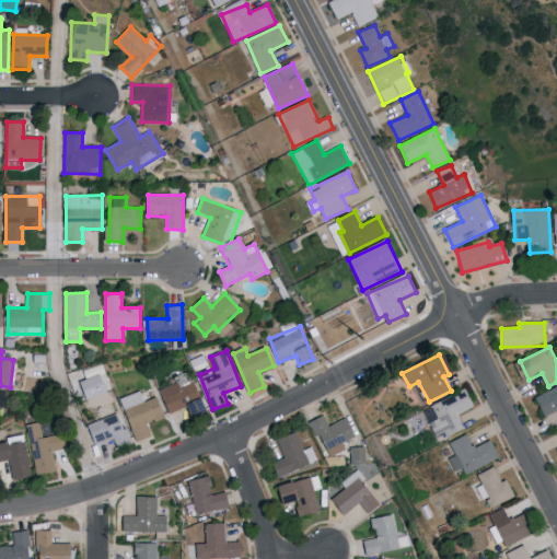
[(80,381),(83,399),(106,394),(103,376),(80,381)]
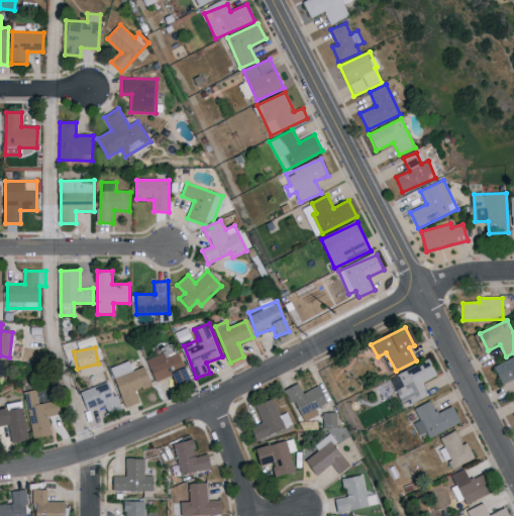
[(159,383),(173,376),(177,384),(190,377),(176,347),(147,360),(159,383)]
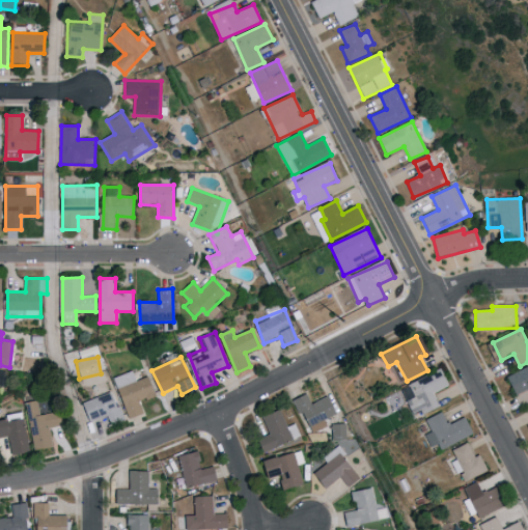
[(517,396),(527,391),(527,366),(507,377),(517,396)]
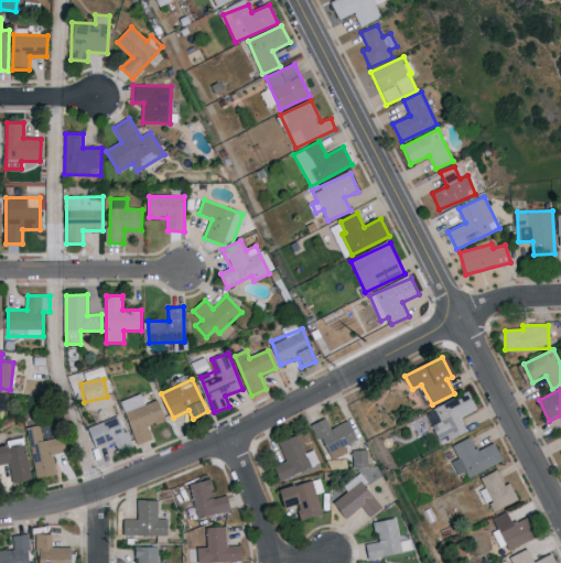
[(477,410),(468,392),(434,408),(441,422),(432,426),(439,440),(448,435),(450,441),(467,433),(461,418),(477,410)]
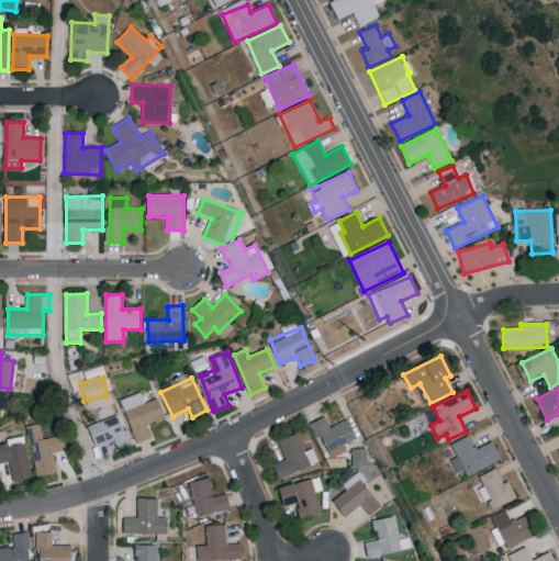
[(123,400),(137,444),(154,438),(149,424),(166,418),(159,399),(146,403),(143,393),(123,400)]
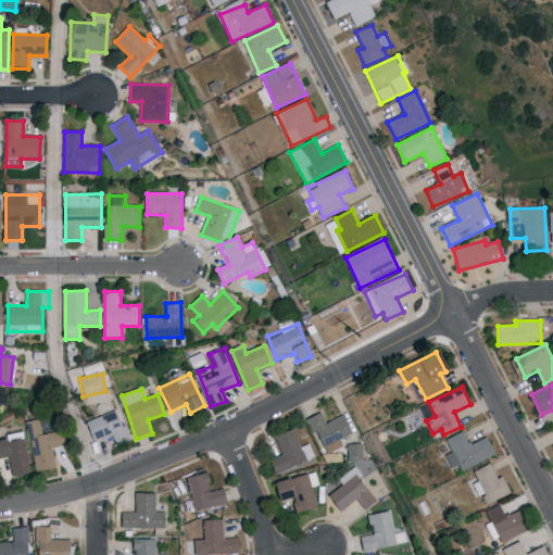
[(134,440),(128,425),(123,426),(117,411),(87,421),(95,441),(113,434),(117,446),(134,440)]
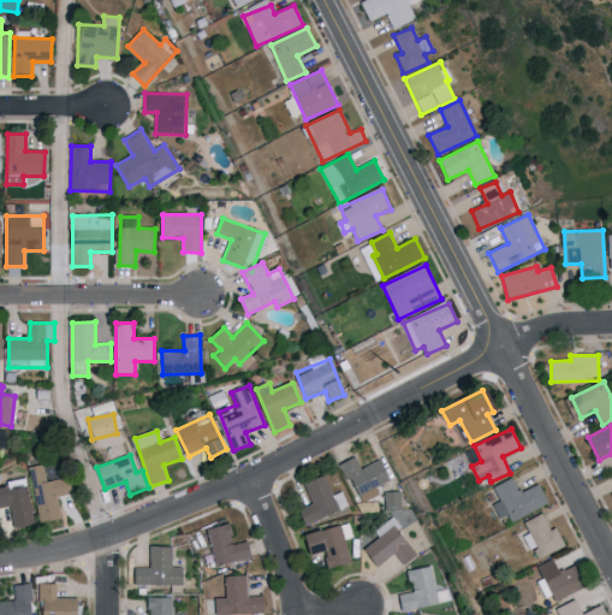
[(343,463),(361,504),(380,495),(376,488),(390,480),(380,460),(362,469),(356,457),(343,463)]
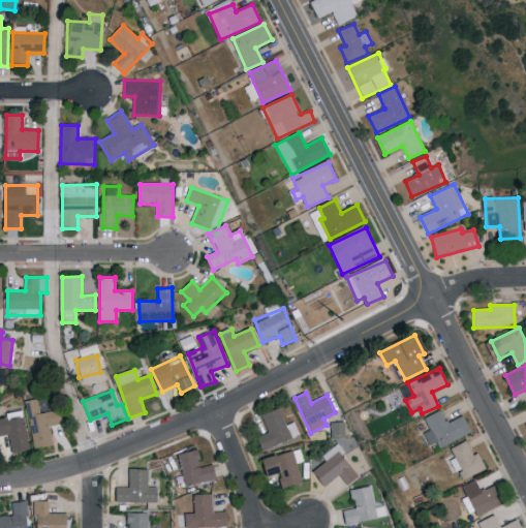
[(36,448),(54,445),(51,427),(63,425),(61,410),(42,413),(40,399),(29,401),(36,448)]
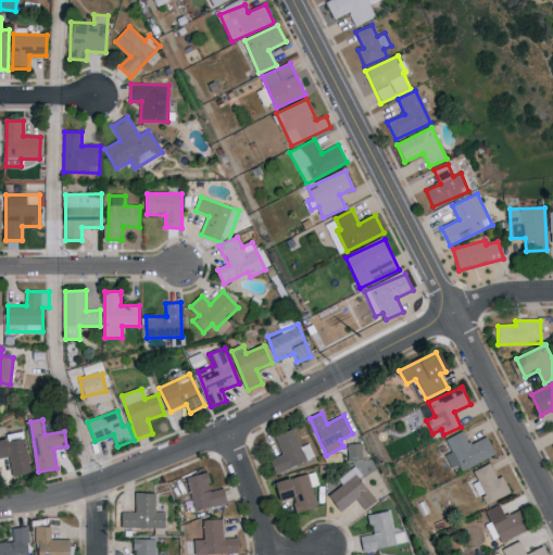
[(316,457),(310,443),(302,448),(293,429),(275,437),(284,456),(271,462),(276,474),(316,457)]
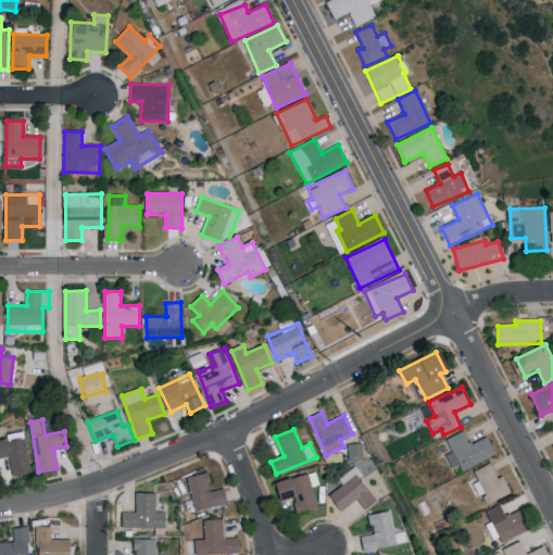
[(463,470),(495,455),(487,437),(470,445),(464,431),(447,440),(453,452),(445,456),(452,468),(460,465),(463,470)]
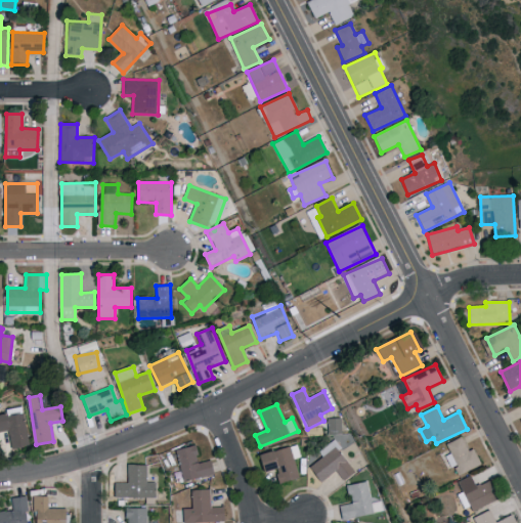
[(12,448),(32,446),(27,411),(0,416),(0,432),(9,431),(12,448)]
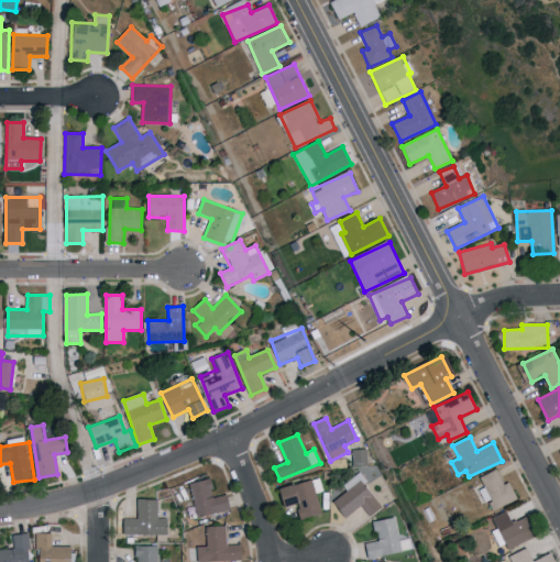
[(480,477),(484,488),(480,491),(485,504),(491,502),(494,510),(517,500),(509,482),(503,485),(497,471),(480,477)]
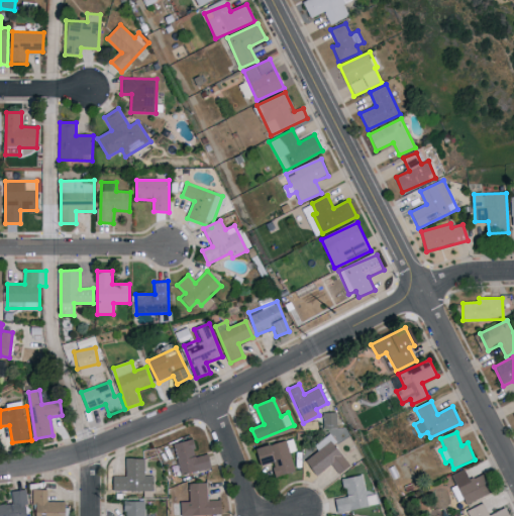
[(315,445),(320,452),(307,460),(316,476),(333,465),(339,475),(350,467),(336,444),(338,442),(332,434),(315,445)]
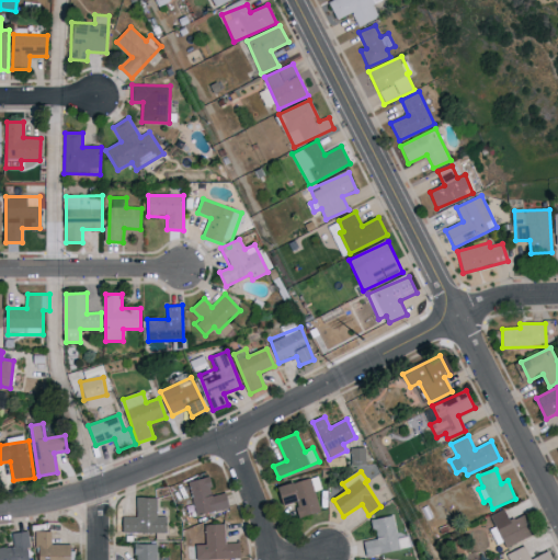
[(188,482),(197,516),(231,506),(227,493),(215,496),(209,477),(188,482)]
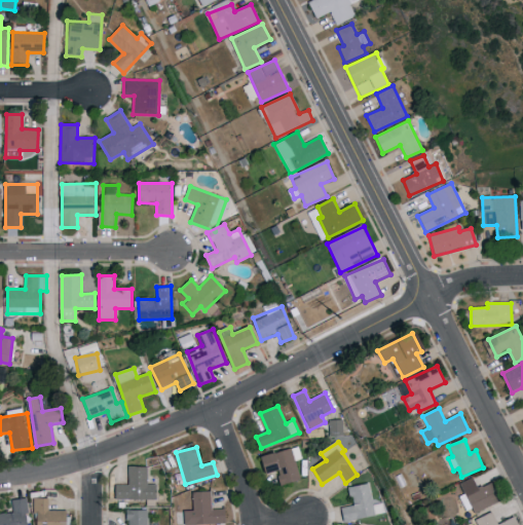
[(302,480),(298,461),(304,459),(301,447),(259,457),(263,475),(278,471),(283,485),(302,480)]
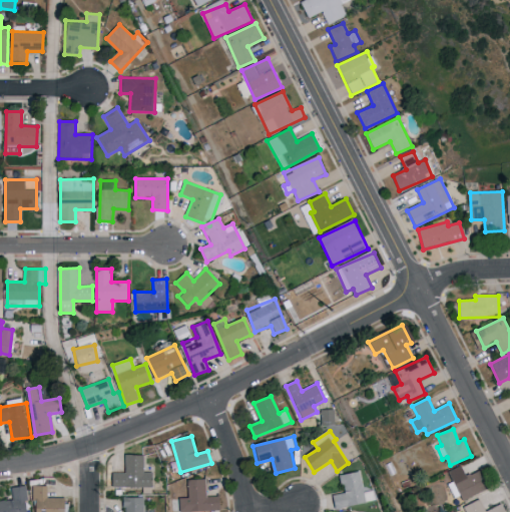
[(144,455),(125,456),(125,473),(112,473),(113,488),(144,487),(145,494),(153,494),(153,473),(144,473),(144,455)]
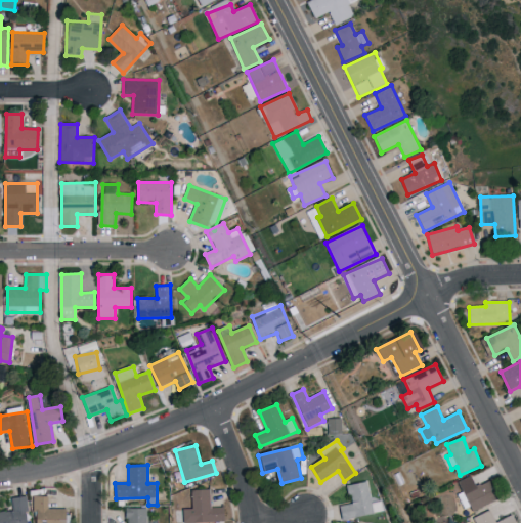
[(488,482),(476,486),(472,476),(459,481),(463,493),(460,494),(466,513),(495,502),(488,482)]
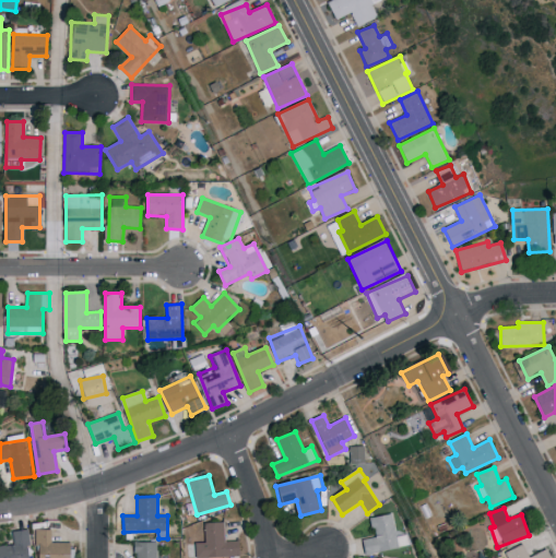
[(411,546),(409,534),(398,536),(393,513),(371,518),(375,537),(363,539),(365,555),(411,546)]
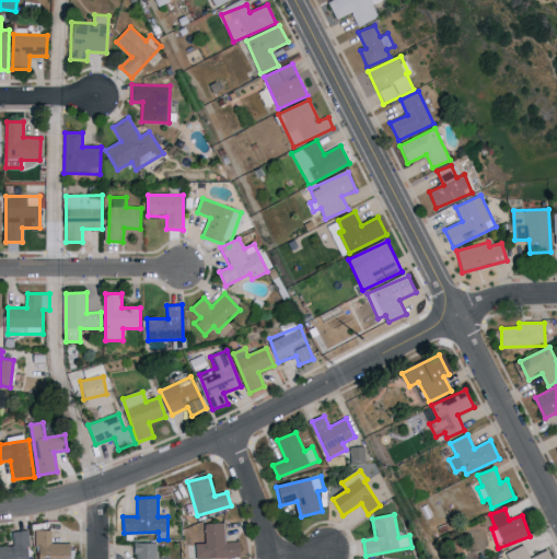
[(240,558),(240,543),(225,543),(225,524),(207,524),(207,544),(197,544),(197,558),(240,558)]
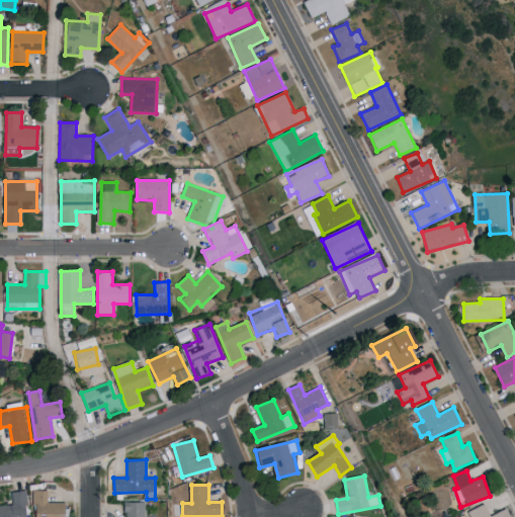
[(29,516),(26,491),(12,492),(13,505),(0,506),(0,516),(29,516)]
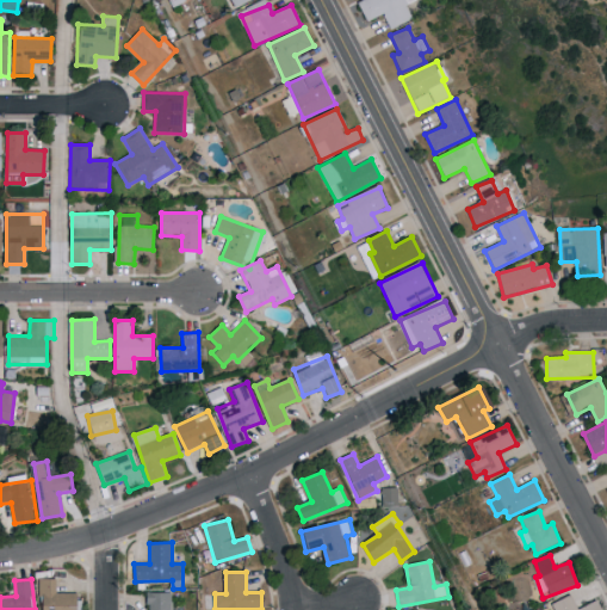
[(173,609),(173,592),(147,593),(147,609),(173,609)]
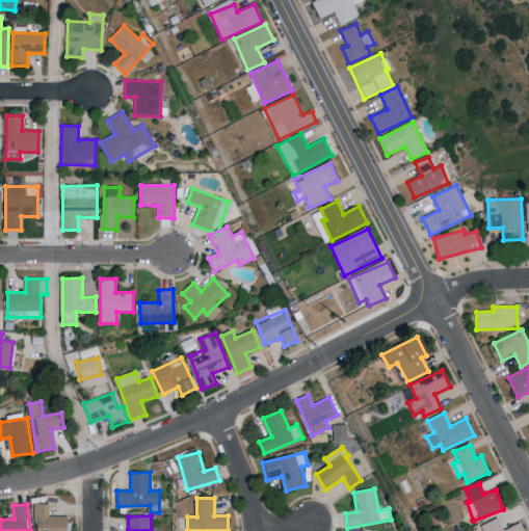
[(504,530),(498,518),(480,527),(481,530),(523,530),(520,523),(506,530),(504,530)]
